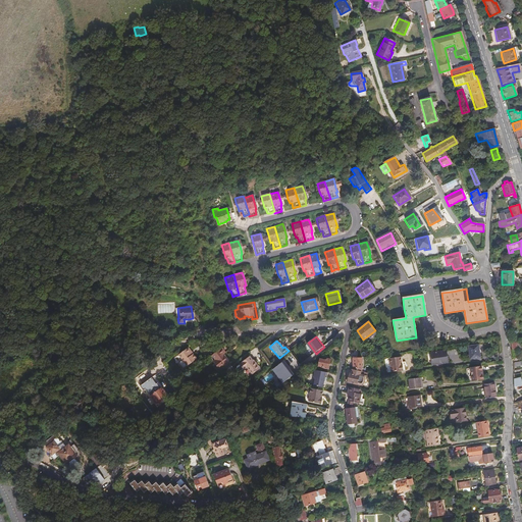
[(477,345),(467,347),(469,358),(473,357),(473,360),(479,359),(478,351),(477,345)]
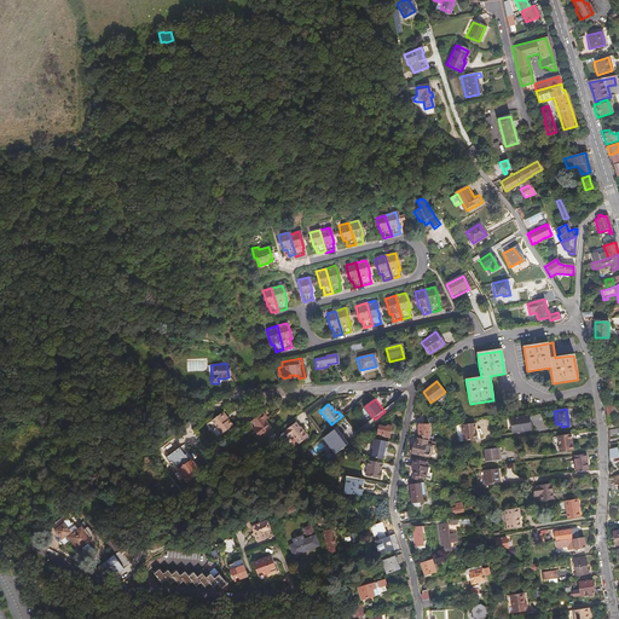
[(220,414),(210,422),(215,428),(220,434),(231,426),(229,422),(227,421),(226,421),(220,414)]
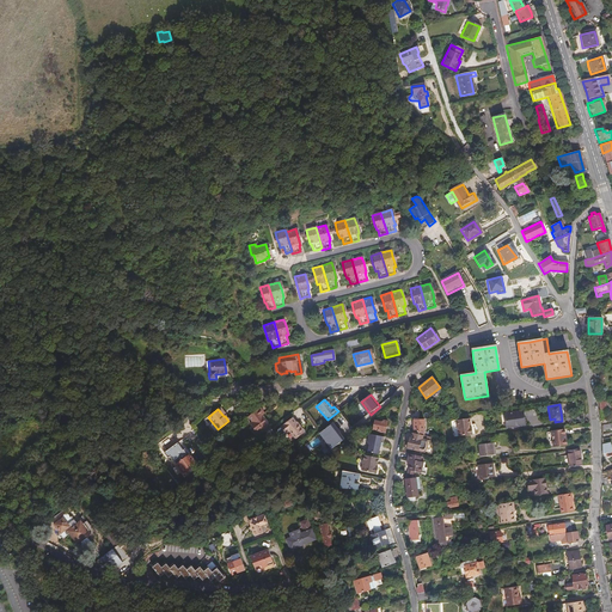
[(257,410),(248,418),(252,423),(249,427),(255,434),(267,424),(263,420),(261,417),(262,416),(257,410)]
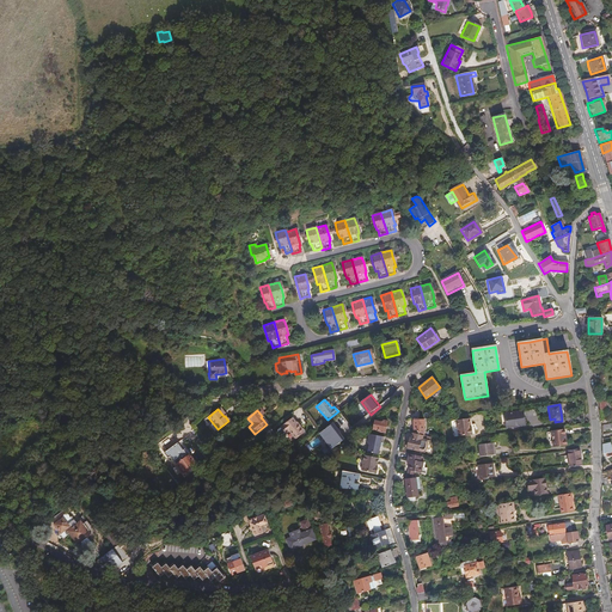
[(522,411),(505,414),(507,428),(524,426),(524,417),(522,411)]
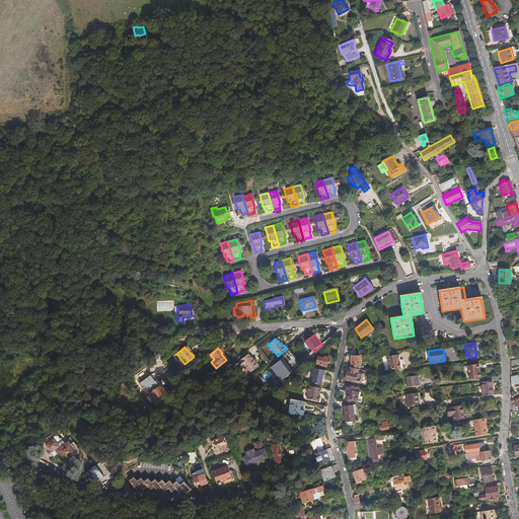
[(246,354),(237,361),(241,366),(243,365),(249,372),(256,366),(248,357),(246,354)]
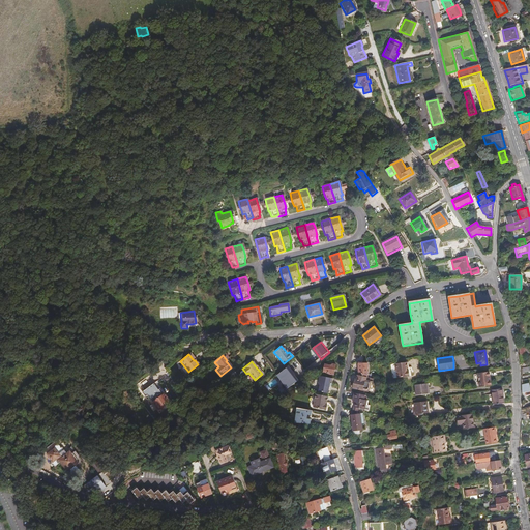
[(406,362),(394,364),(396,378),(408,376),(408,371),(406,371),(405,367),(407,367),(406,362)]
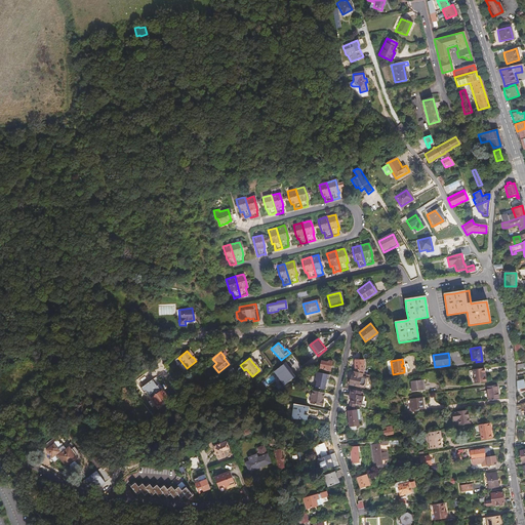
[(321,361),(319,368),(329,371),(330,367),(331,361),(327,360),(327,362),(321,361)]
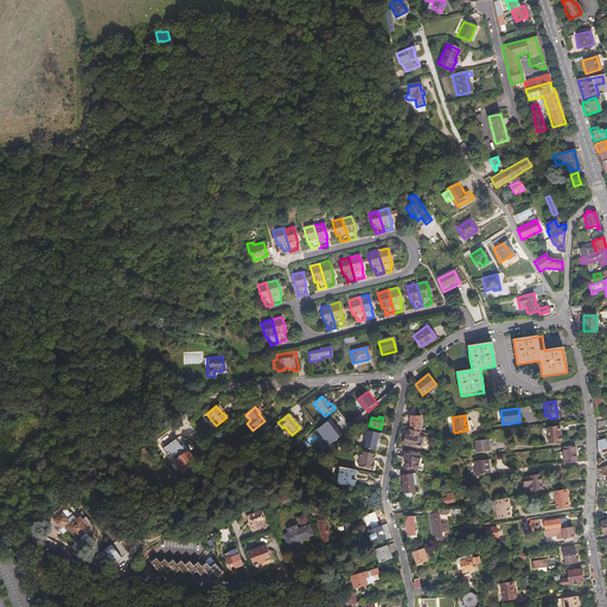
[(419,419),(409,419),(409,422),(409,429),(415,429),(415,432),(420,430),(419,419)]
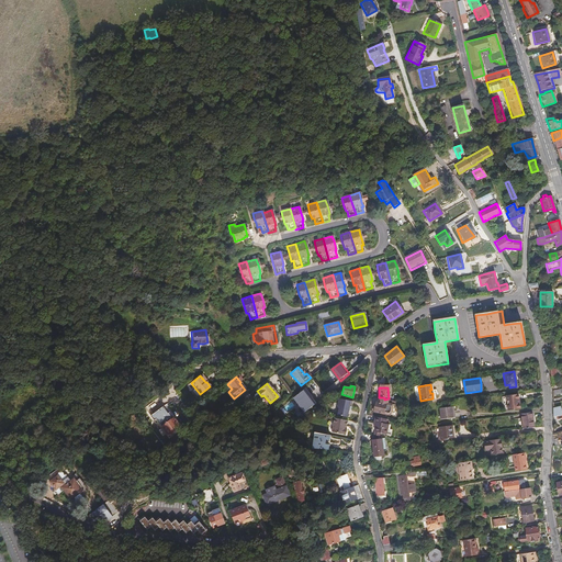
[(319,403),(308,389),(295,398),(305,413),(319,403)]
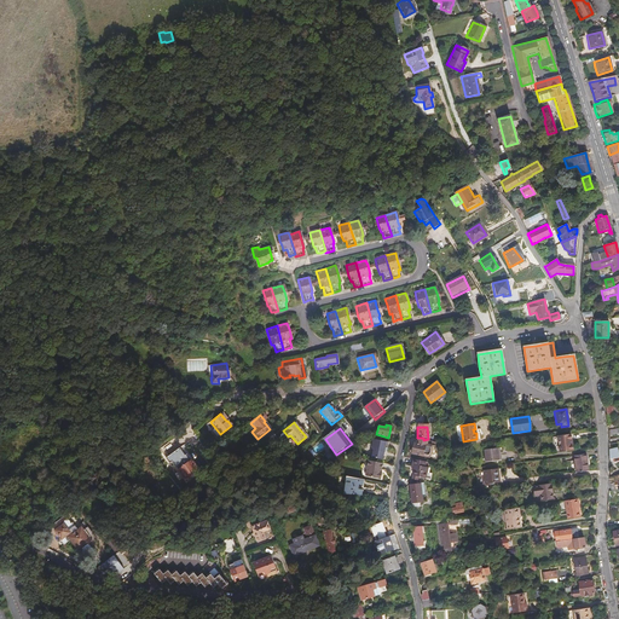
[(570,435),(557,437),(559,452),(572,450),(571,443),(570,435)]
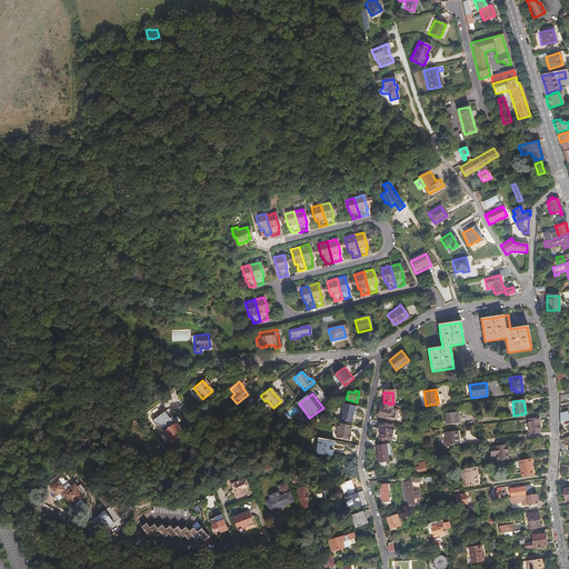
[(382,403),(381,403),(380,408),(379,408),(379,412),(377,417),(392,421),(396,407),(382,403)]
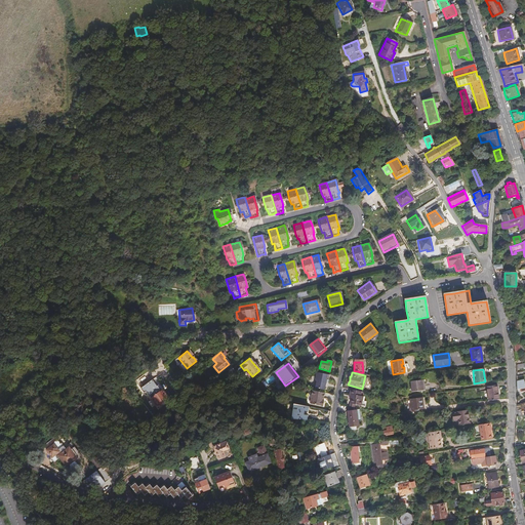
[(331,375),(321,373),(317,389),(326,391),(327,385),(328,380),(330,380),(331,375)]
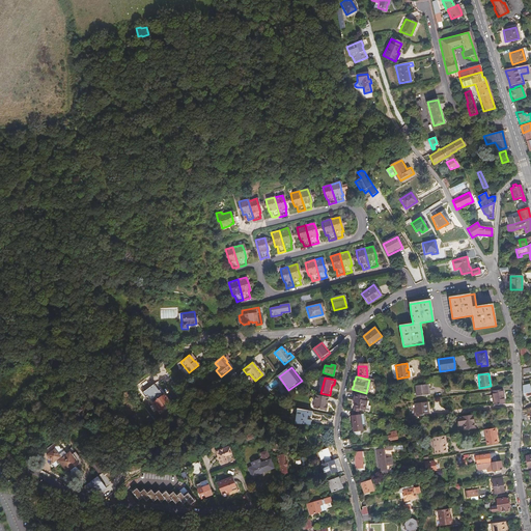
[(155,384),(142,392),(146,397),(148,396),(159,413),(164,410),(162,408),(167,404),(166,402),(169,400),(161,388),(159,390),(155,384)]
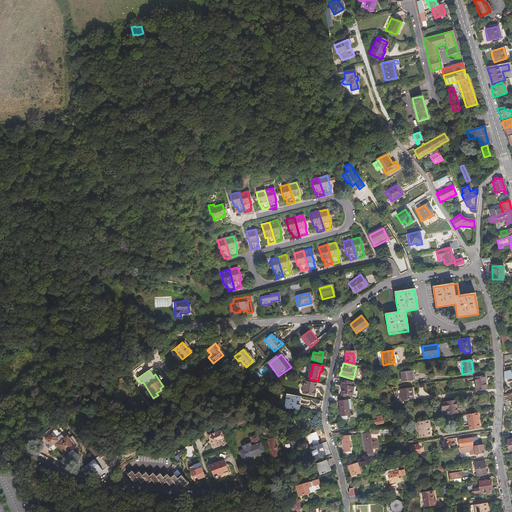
[(510,370),(502,372),(504,379),(511,378),(510,370)]
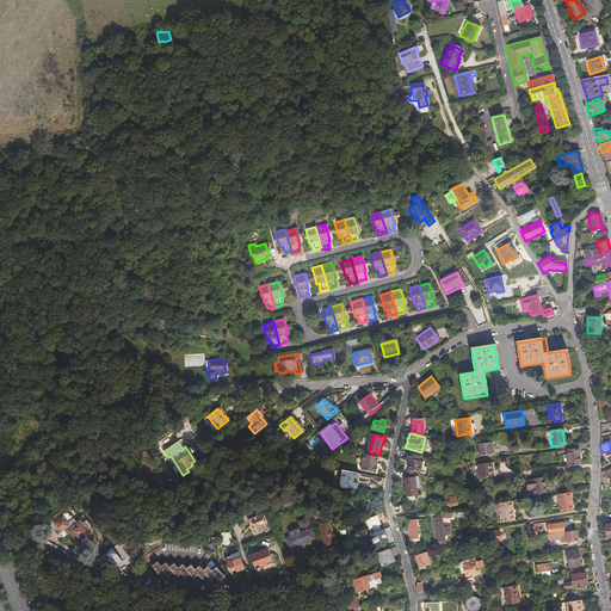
[(492,444),(477,445),(479,456),(493,455),(493,449),(492,444)]
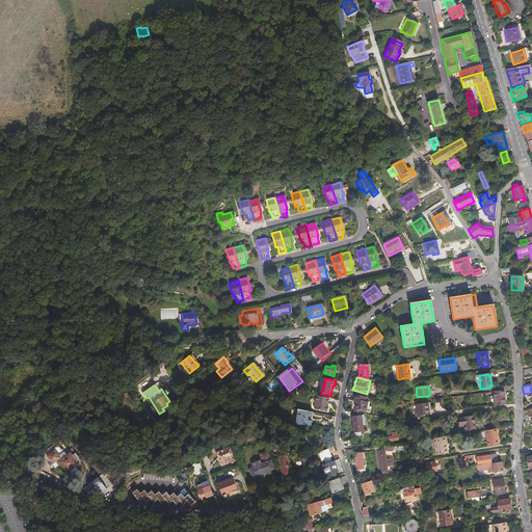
[(503,390),(493,392),(495,406),(504,405),(503,398),(503,390)]
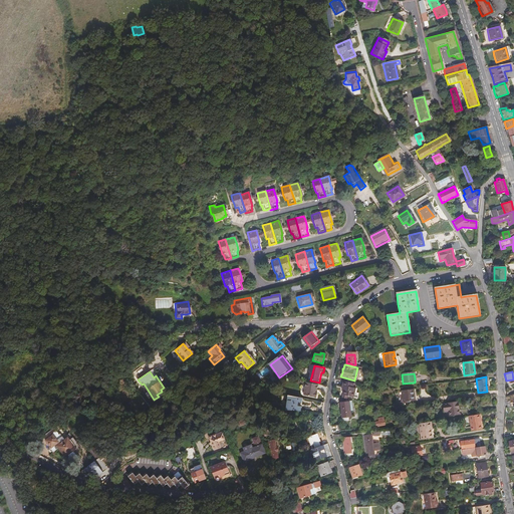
[(344,382),(342,381),(341,384),(341,387),(342,387),(341,391),(342,391),(341,396),(356,399),(357,394),(353,394),(354,389),(353,389),(354,384),(351,383),(344,382)]
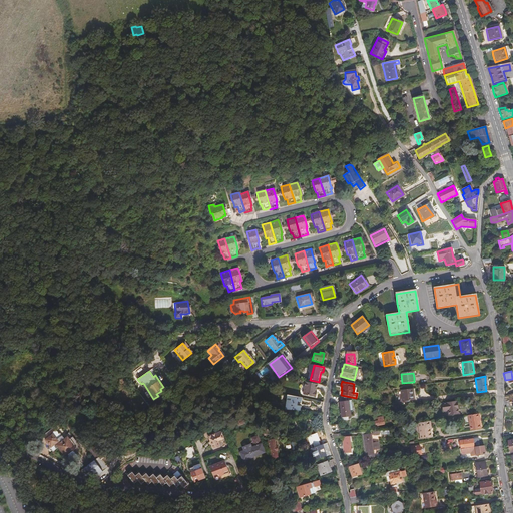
[(318,385),(306,382),(304,394),(317,397),(317,393),(316,393),(316,390),(317,390),(318,388),(318,385)]
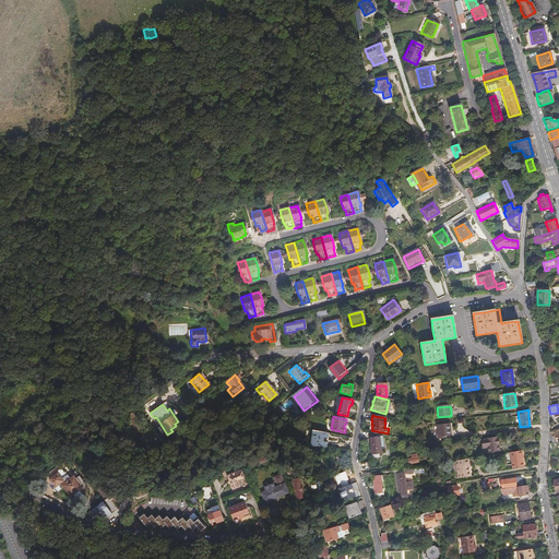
[(449,424),(436,425),(438,437),(450,436),(450,430),(449,424)]
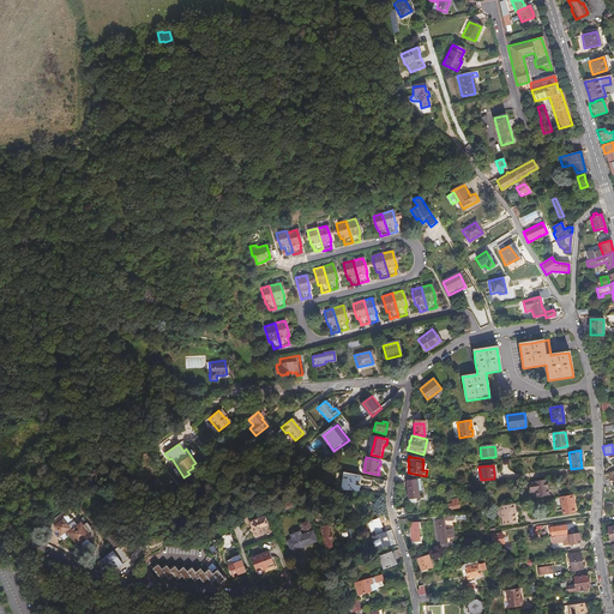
[(360,476),(343,473),(341,491),(359,492),(359,483),(360,476)]
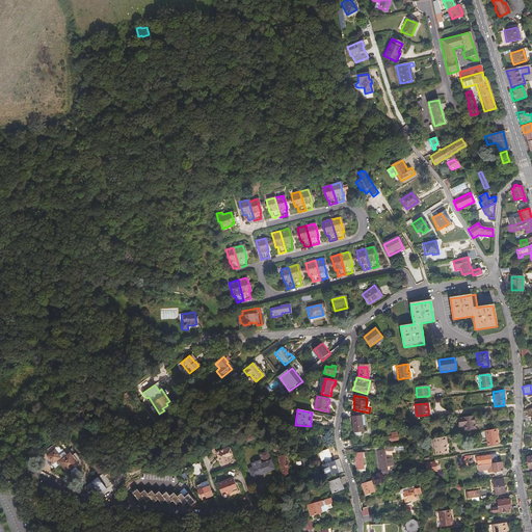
[(361,416),(351,416),(352,424),(352,432),(362,431),(362,425),(361,416)]
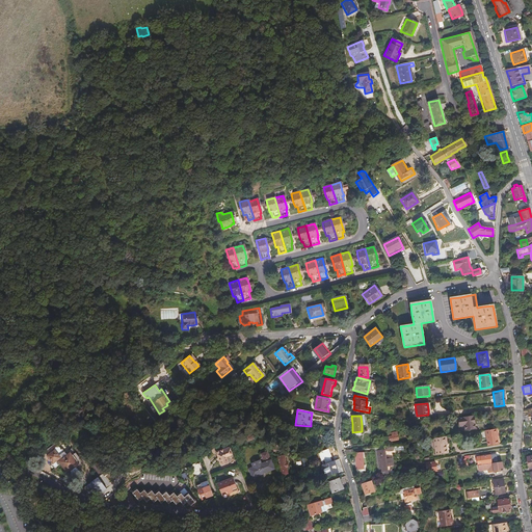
[(474,416),(457,418),(458,426),(463,425),(463,430),(475,429),(474,421),(474,416)]
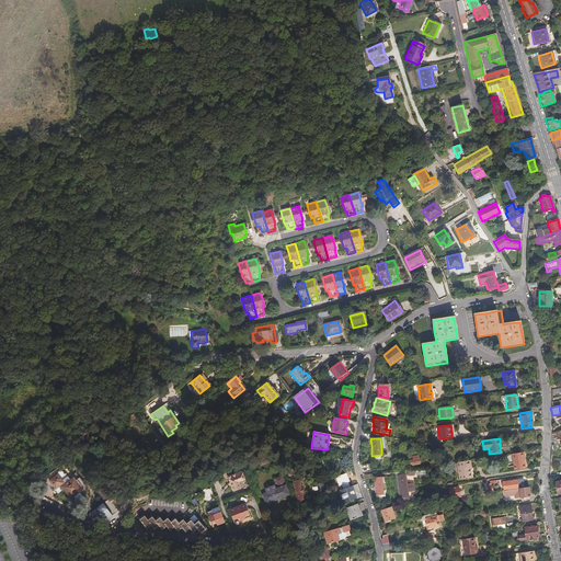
[(511,455),(513,471),(525,469),(524,459),(523,453),(511,455)]
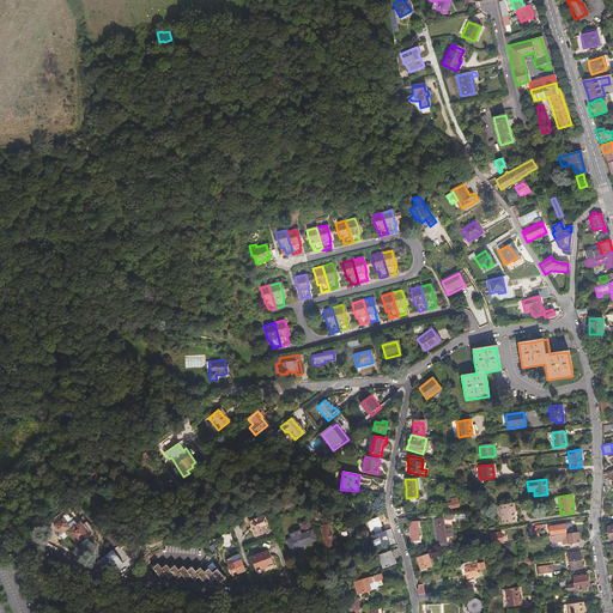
[(513,504),(498,505),(502,525),(514,523),(513,515),(511,510),(514,510),(513,504)]
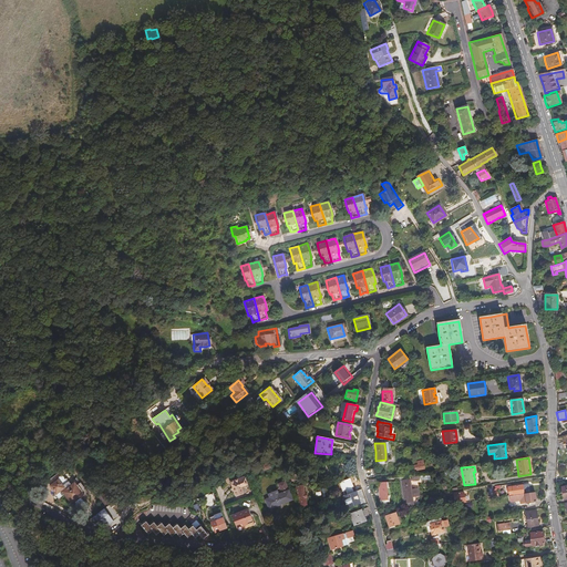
[(84,505),(79,497),(83,495),(80,492),(75,485),(73,482),(69,484),(65,478),(63,480),(60,475),(55,478),(57,480),(48,486),(51,491),(54,495),(60,491),(60,492),(62,495),(70,505),(72,503),(78,509),(84,505)]
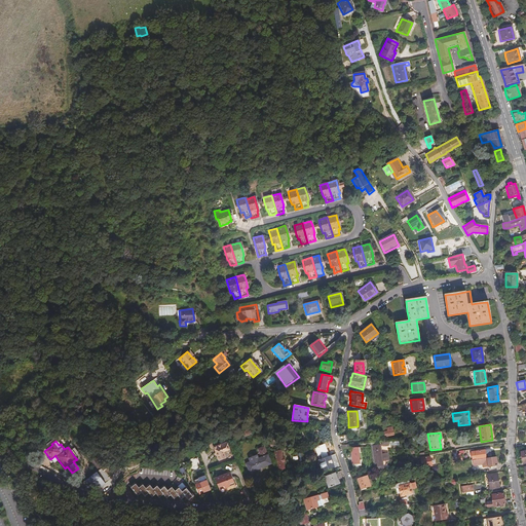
[(226,443),(213,448),(217,461),(219,460),(225,458),(223,453),(228,451),(226,443)]
